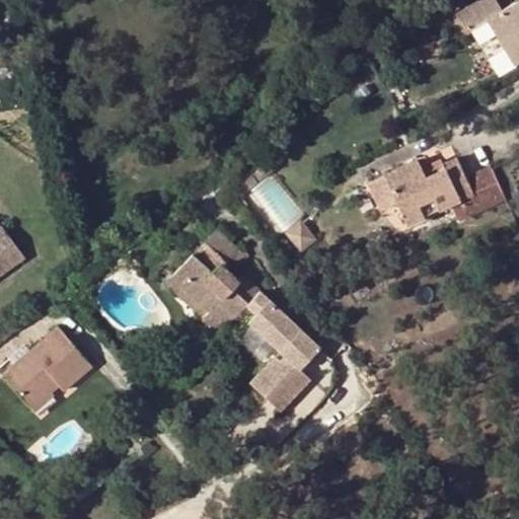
[(518,0),(503,9),(497,0),(480,0),(457,15),(467,32),(487,20),(516,64),(518,61),(518,0)]
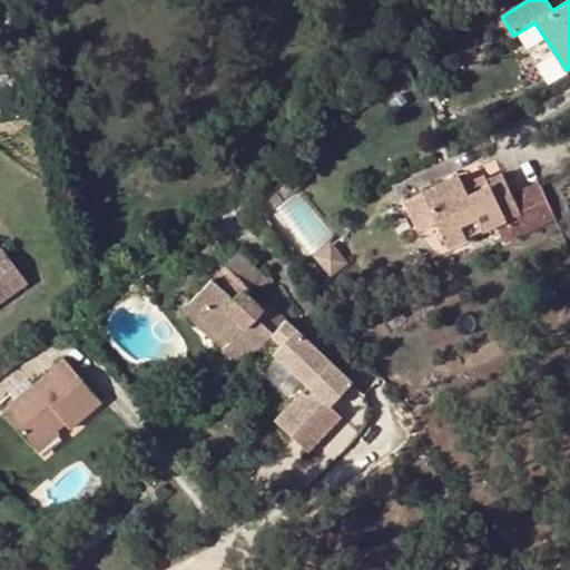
[(304,170),(258,200),(267,214),(272,210),(301,186),(317,166),(311,160),(304,170)]
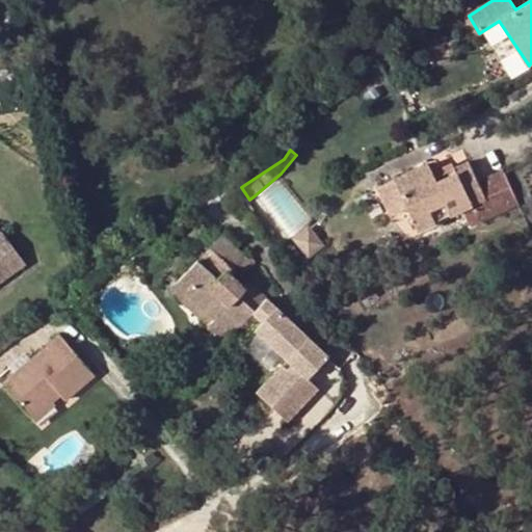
[(517,205),(502,173),(478,183),(467,162),(453,169),(456,175),(435,184),(433,178),(426,166),(376,189),(389,218),(407,210),(417,231),(461,211),(470,228),(517,205)]
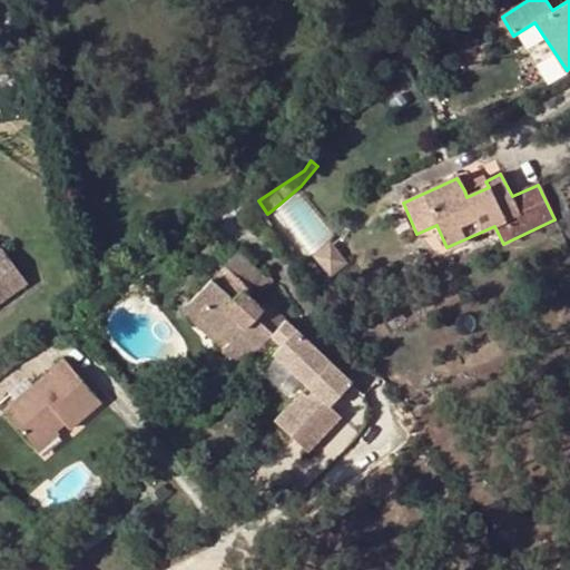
[(485,182),(464,190),(467,197),(489,187),(485,182)]
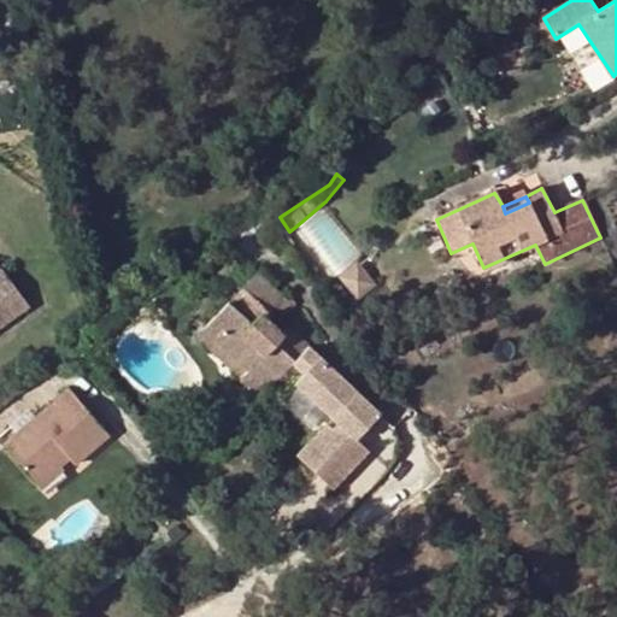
[(358,262),(339,277),(358,300),(376,286),(358,262)]
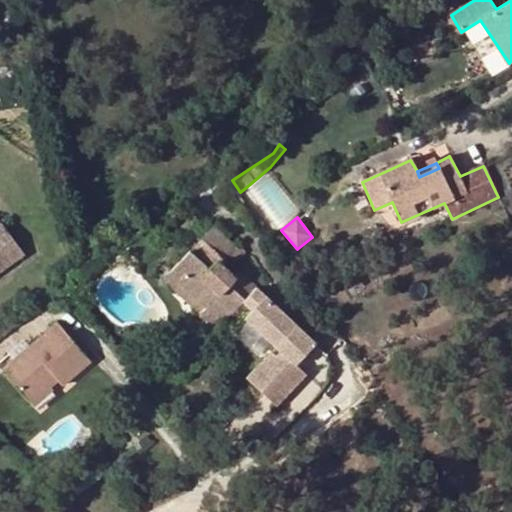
[(0,265),(22,247),(0,223),(0,265)]
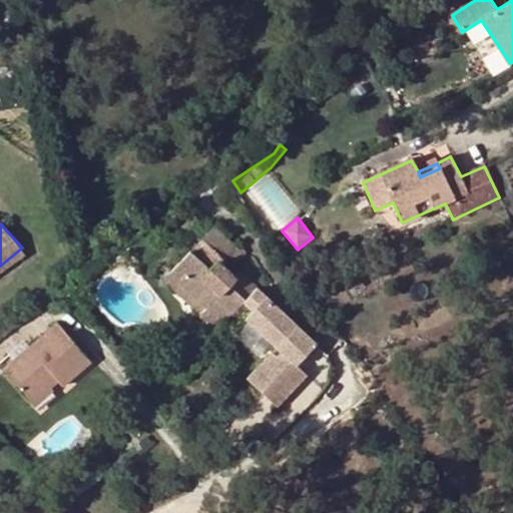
[(234,246),(213,227),(202,239),(222,259),(234,246)]
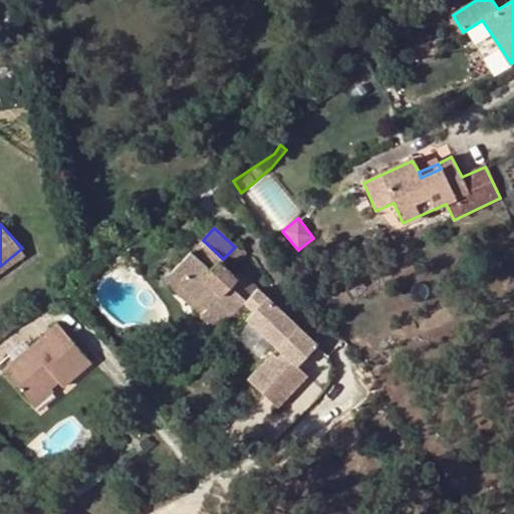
[(223,259),(203,240),(190,254),(209,271),(218,262),(228,271),(244,256),(235,247),(223,259)]
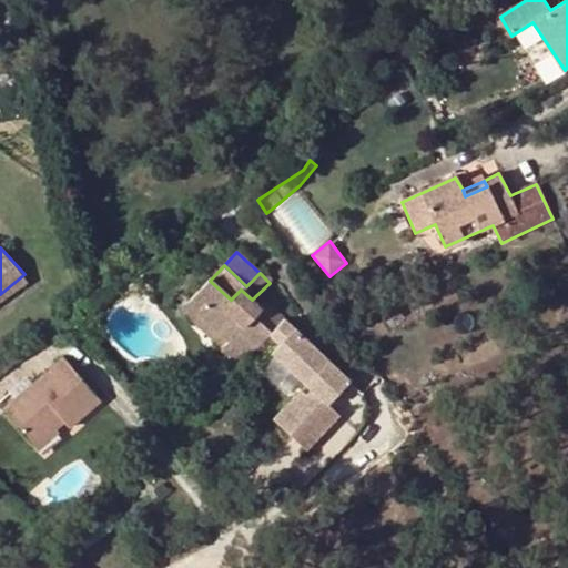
[(210,280),(189,303),(230,342),(222,350),(239,366),(281,318),(264,303),(261,307),(252,300),(241,290),(231,300),(210,281),(210,280)]
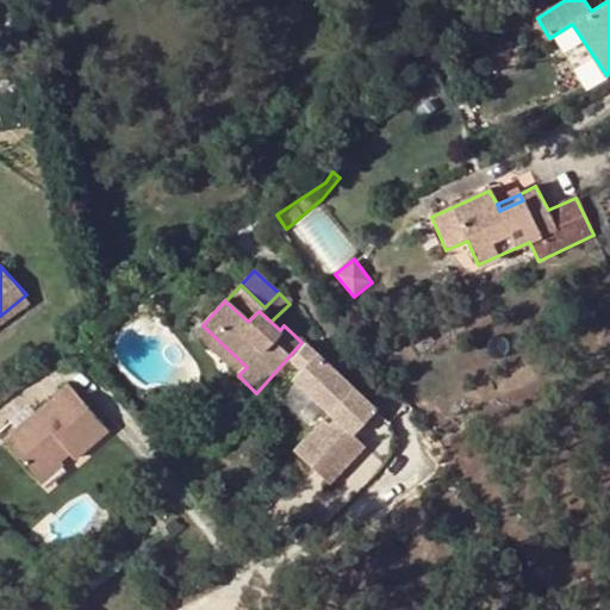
[(247,367),(203,325),(194,334),(238,375),(247,367)]
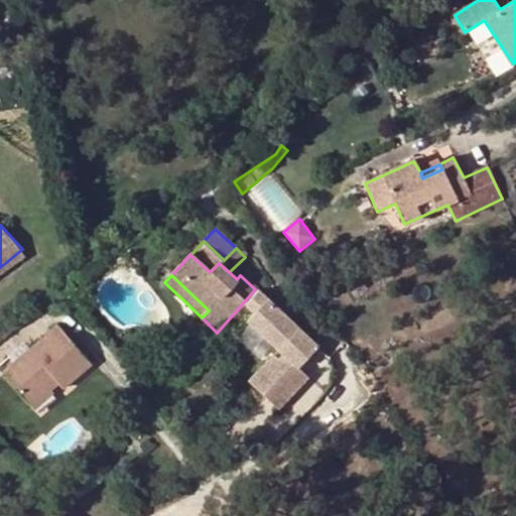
[(3,374),(28,403),(55,381),(58,385),(61,387),(89,364),(58,328),(3,374)]
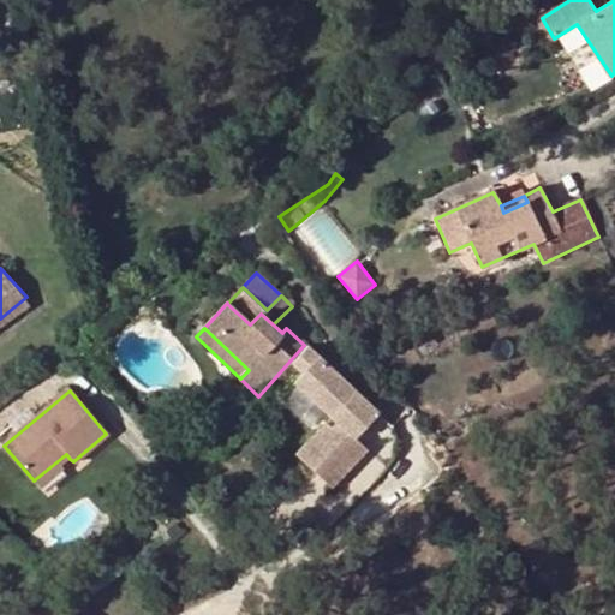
[(66,454),(34,481),(41,489),(63,470),(60,466),(70,459),(66,454)]
